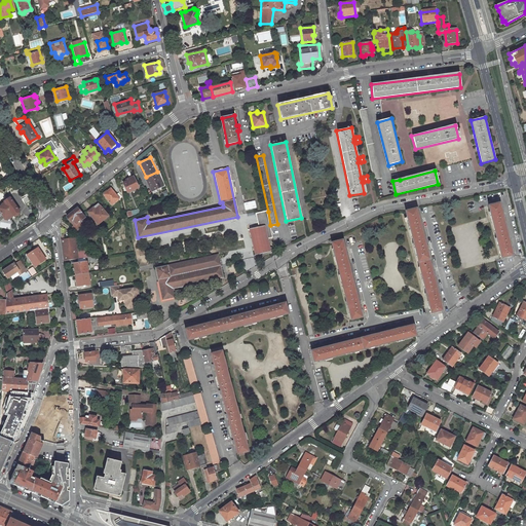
[(146,177),(149,184),(150,186),(152,190),(155,188),(163,184),(161,181),(157,172),(146,177)]
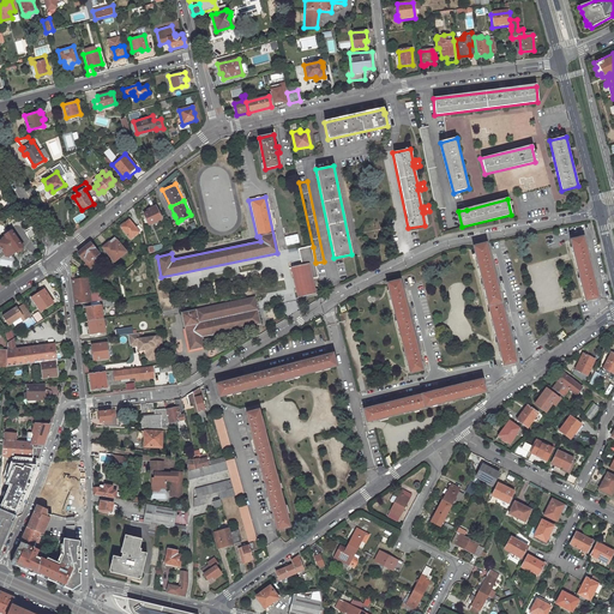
[(149,210),(143,212),(148,223),(161,217),(155,205),(149,208),(149,210)]
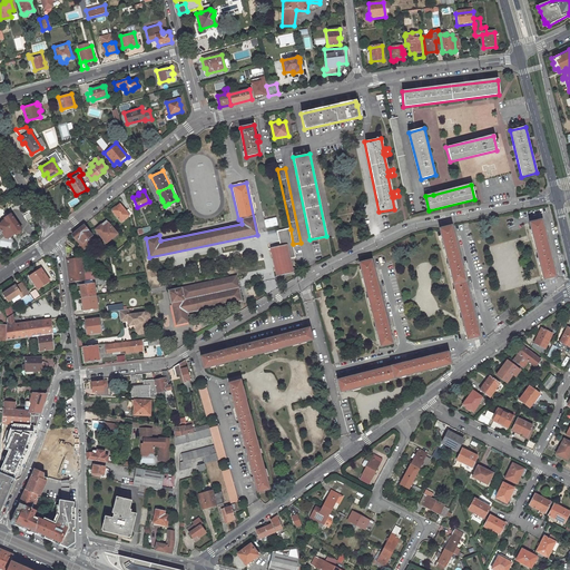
[(111,209),(121,222),(129,215),(119,203),(111,209)]
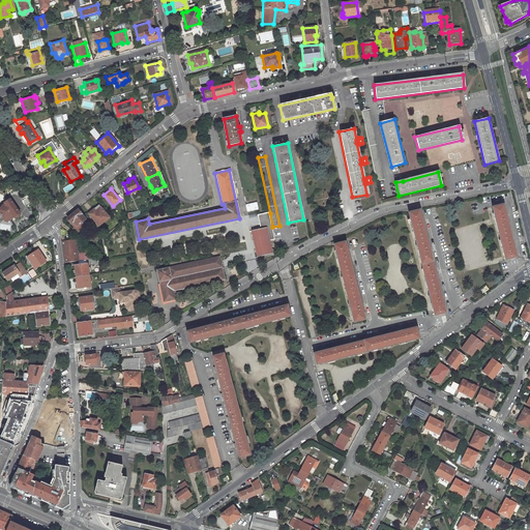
[(27,196),(22,200),(25,206),(31,202),(27,196)]
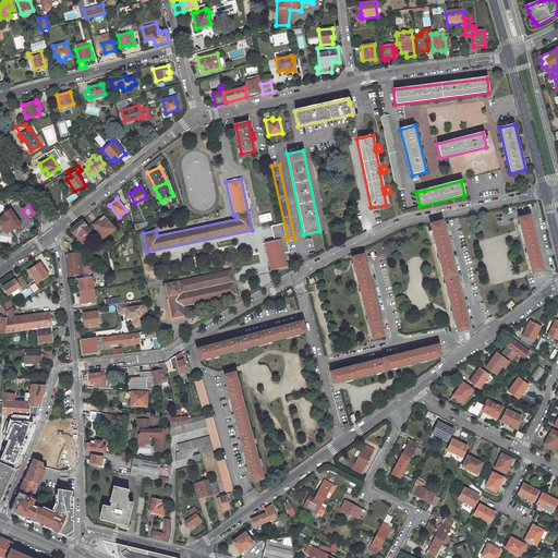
[(20,223),(10,209),(3,213),(4,214),(1,216),(1,217),(0,218),(0,223),(4,231),(7,232),(14,227),(16,228),(19,226),(20,225),(19,223),(20,223)]
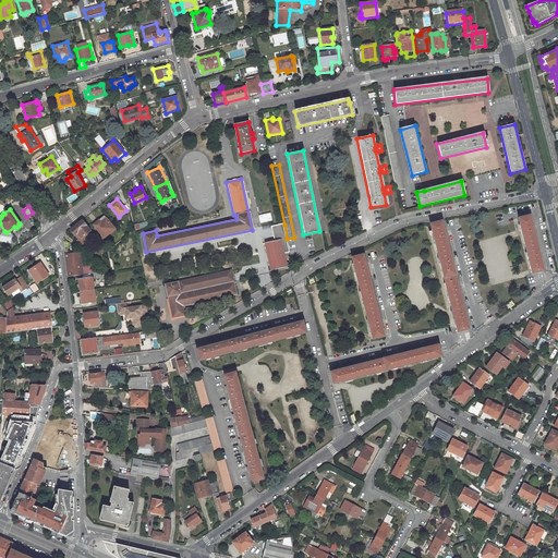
[(270,213),(259,216),(262,223),(273,220),(270,213)]
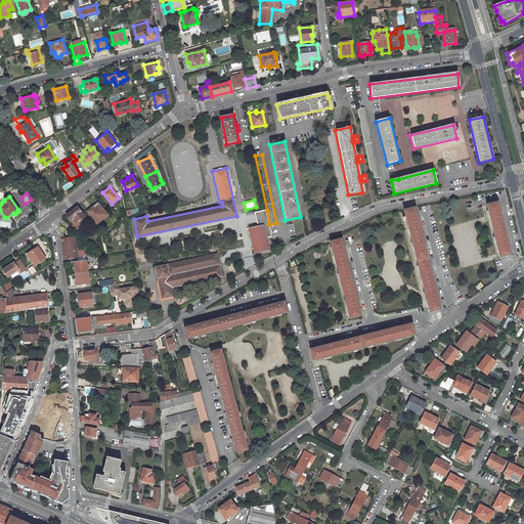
[(496,203),(485,206),(498,258),(509,255),(506,244),(506,239),(499,217),(498,214),(496,203)]
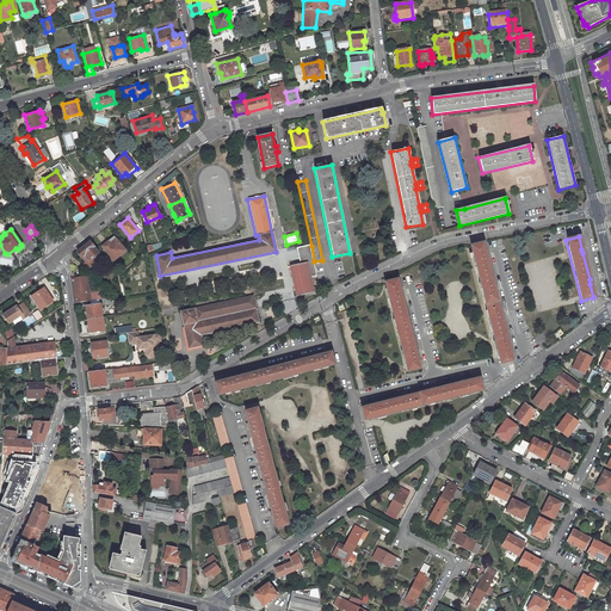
[(125,250),(116,239),(110,242),(109,240),(103,245),(113,259),(125,250)]
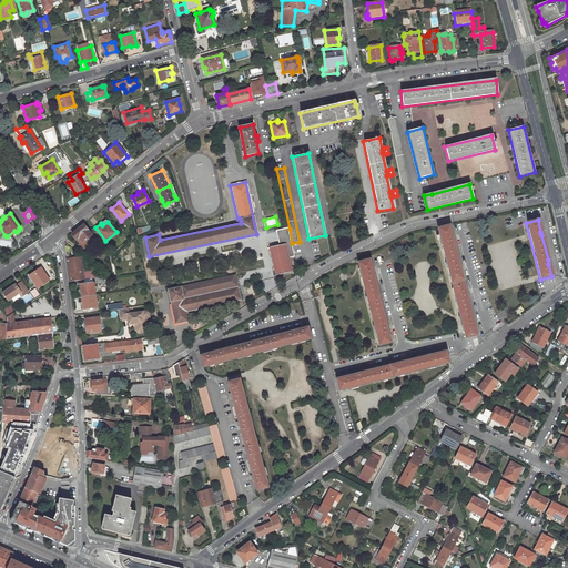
[(81,240),(82,241),(91,233),(92,233),(83,223),(71,233),(75,239),(77,237),(79,236),(81,240)]
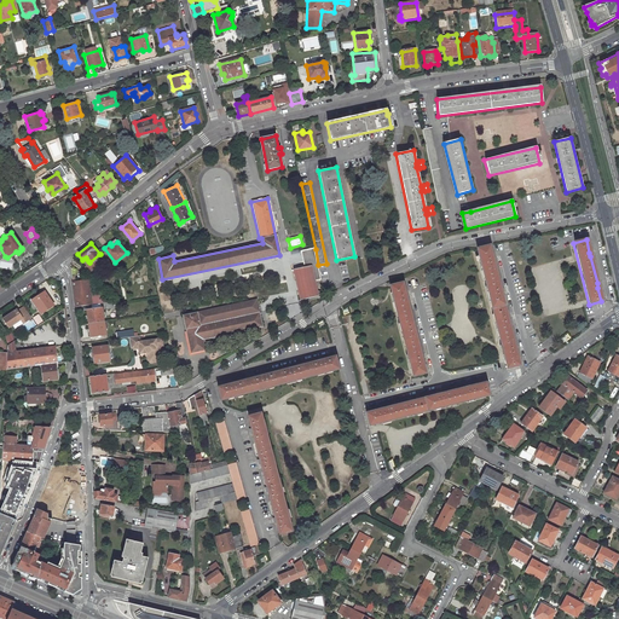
[(489,246),(476,248),(505,369),(519,365),(515,352),(514,347),(508,320),(507,317),(501,293),(499,289),(493,262),(492,258),(489,246)]
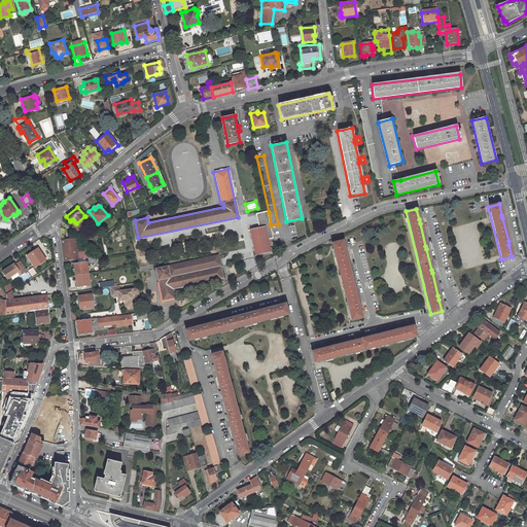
[(257,214),(259,229),(250,230),(256,257),(272,253),(269,239),(274,239),(271,225),(269,212),(257,214)]
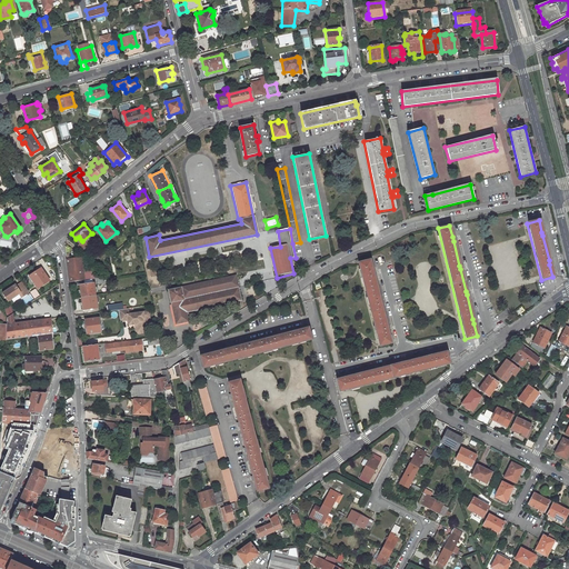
[(82,272),(81,257),(67,259),(69,281),(83,279),(82,272)]
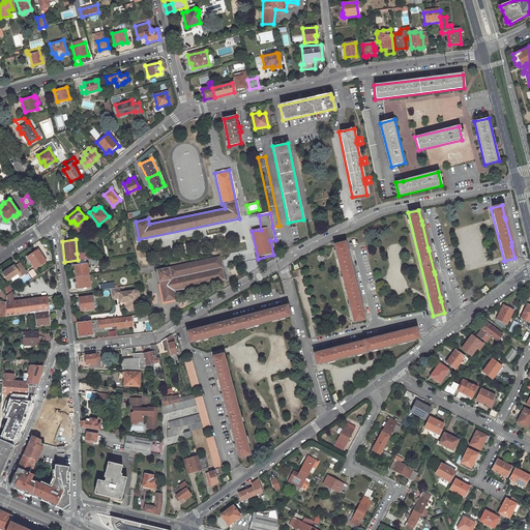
[(344,244),(333,247),(353,325),(364,322),(361,312),(360,307),(354,286),(353,282),(347,255),(344,244)]
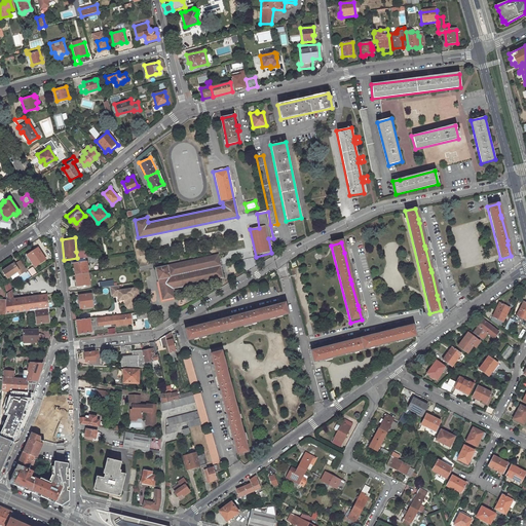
[(38,248),(28,255),(35,265),(45,259),(38,248)]
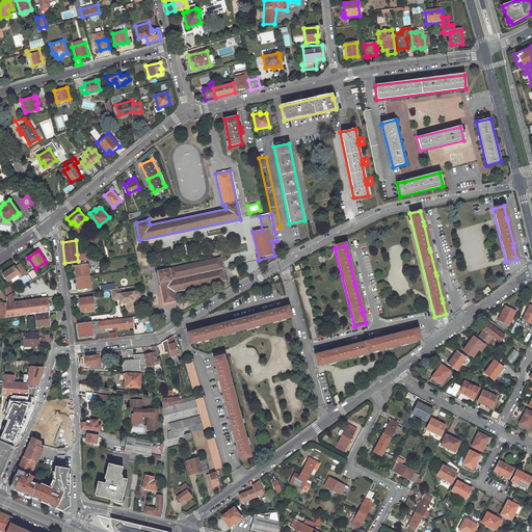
[(221,258),(170,269),(173,280),(223,269),(221,258)]
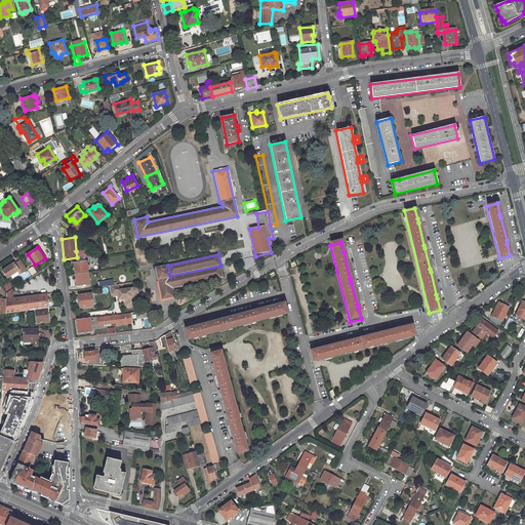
[(7,267),(3,270),(7,277),(10,276),(11,273),(10,272),(12,271),(13,273),(17,271),(19,270),(22,273),(27,270),(21,259),(15,263),(14,263),(9,266),(9,267),(8,268),(7,267)]
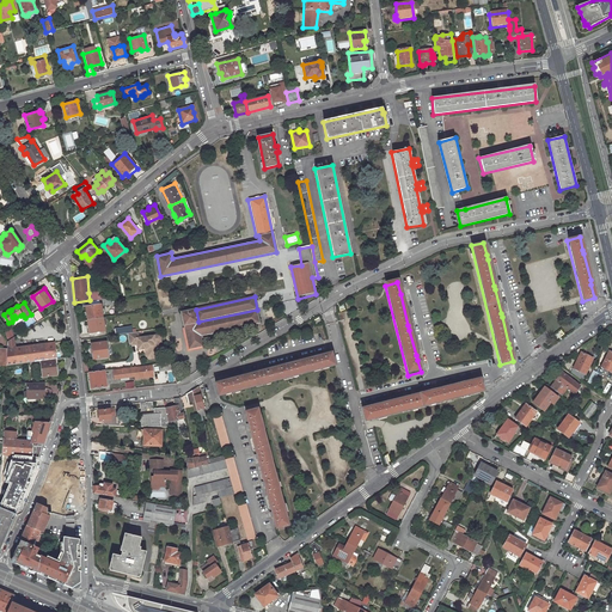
[(101,304),(85,306),(86,319),(102,317),(101,304)]
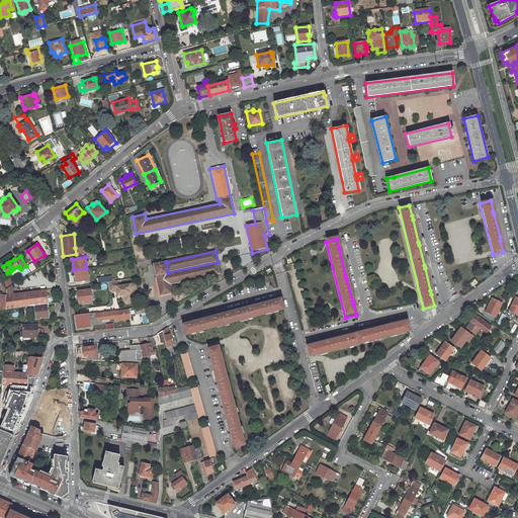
[(166,262),(154,264),(160,295),(172,292),(170,283),(220,273),(218,262),(168,272),(166,262)]
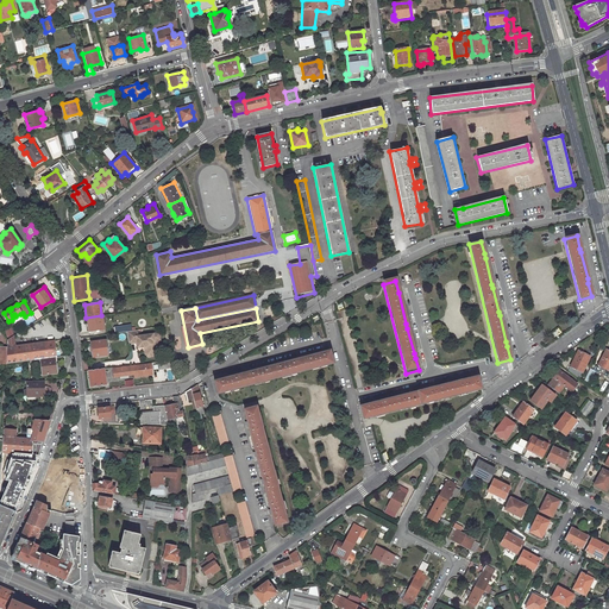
[(88,331),(104,328),(101,315),(86,318),(88,331)]
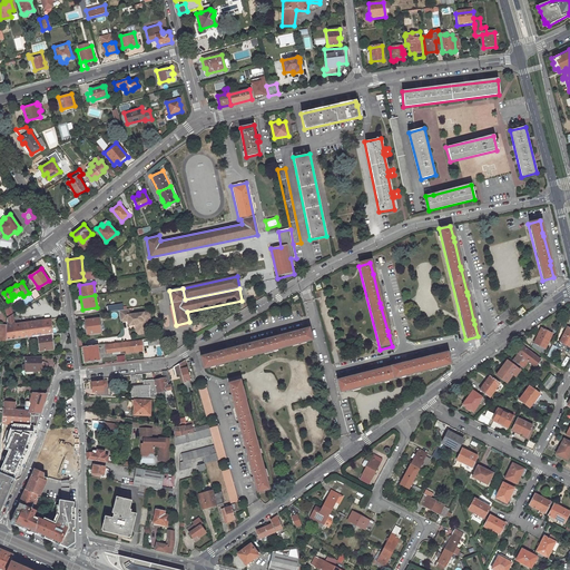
[(148,312),(128,314),(128,308),(127,308),(124,310),(118,310),(119,321),(127,320),(128,325),(133,324),(137,324),(137,327),(140,331),(143,331),(148,330),(147,318),(149,318),(148,312)]
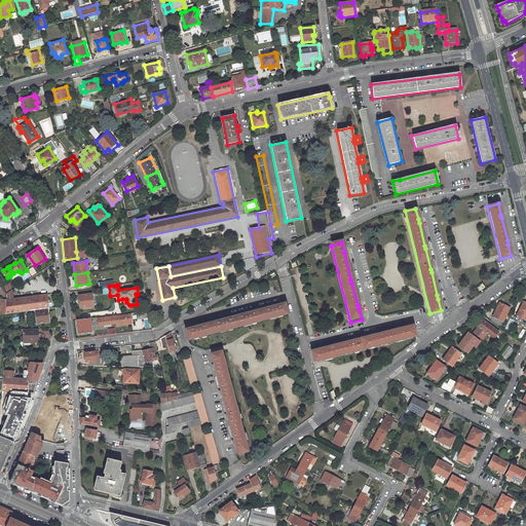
[(48,308),(46,294),(12,299),(14,313),(26,311),(30,311),(35,310),(36,310),(48,308)]
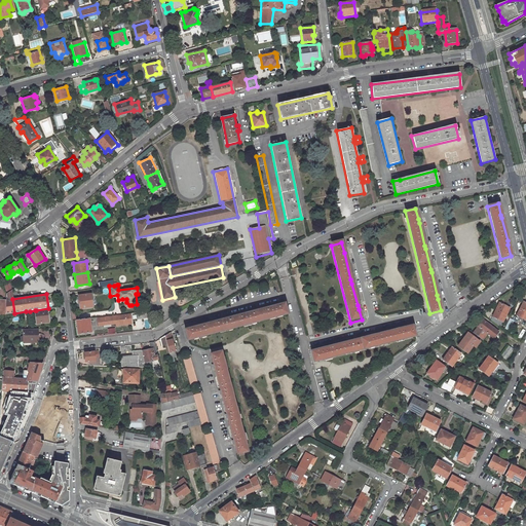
[(89,294),(77,295),(78,297),(76,297),(77,307),(79,306),(79,308),(91,306),(89,294)]
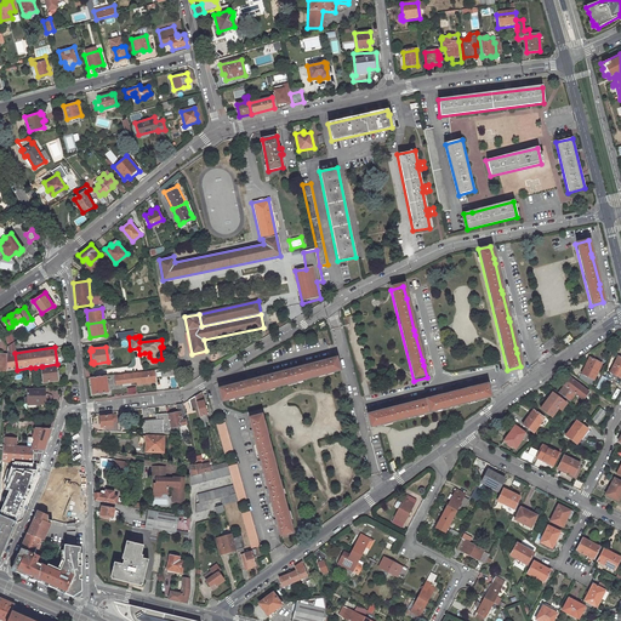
[(146,362),(151,364),(155,363),(155,360),(153,360),(149,357),(149,353),(144,353),(146,362)]
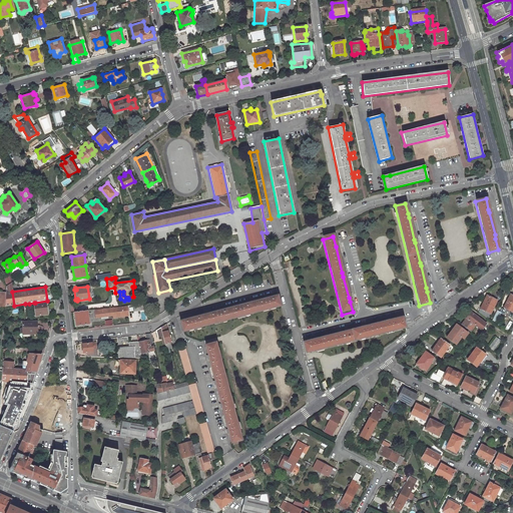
[(512,297),(509,295),(499,313),(509,319),(512,310),(512,297)]
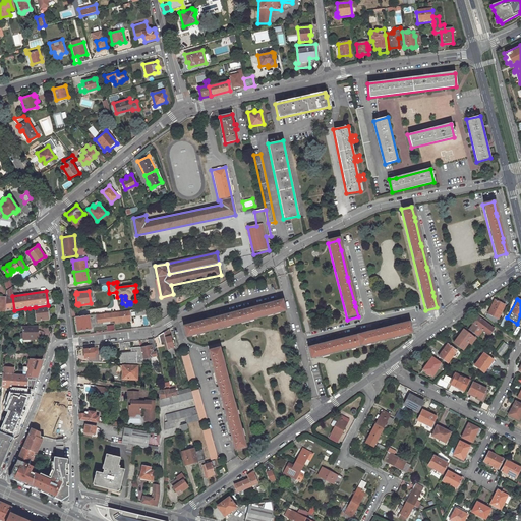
[(195,324),(184,326),(187,337),(286,311),(283,300),(273,303),(273,302),(270,302),(270,304),(246,309),(246,308),(243,309),(243,310),(224,315),(223,314),(220,315),(221,316),(198,323),(197,321),(194,322),(195,324)]
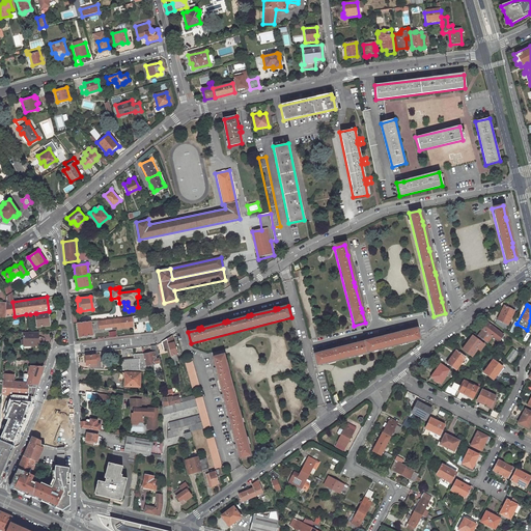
[(508,318),(512,311),(502,307),(494,324),(503,330),(509,319),(508,318)]
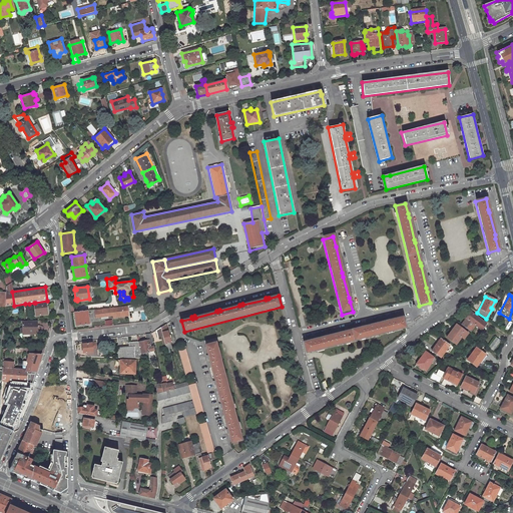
[(37,316),(49,314),(47,301),(35,303),(37,316)]
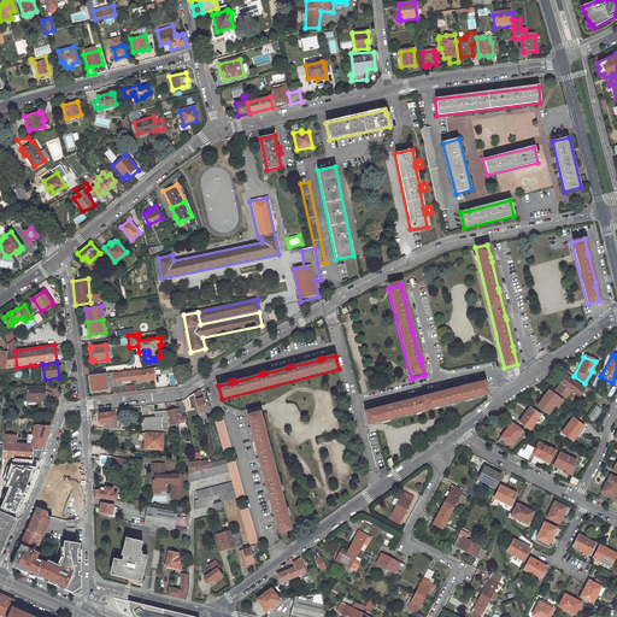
[(151,368),(136,369),(134,369),(135,380),(137,380),(137,383),(153,382),(151,368)]
